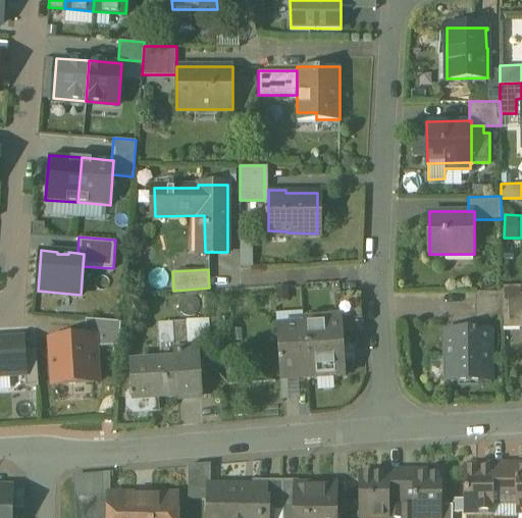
[(521,285),(502,286),(502,291),(503,317),(521,317),(521,285)]
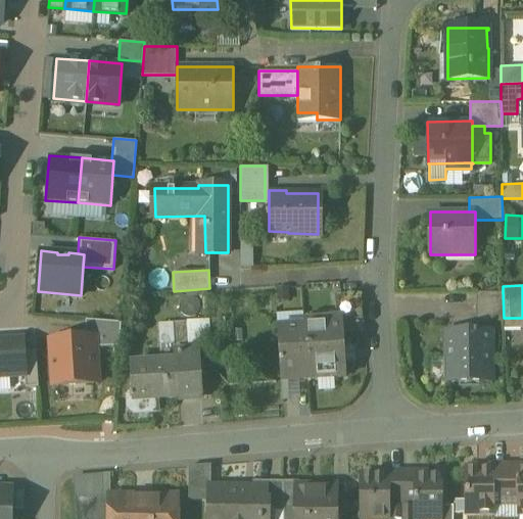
[(362,291),(335,293),(336,311),(329,311),(330,319),(342,318),(343,320),(364,318),(362,291)]
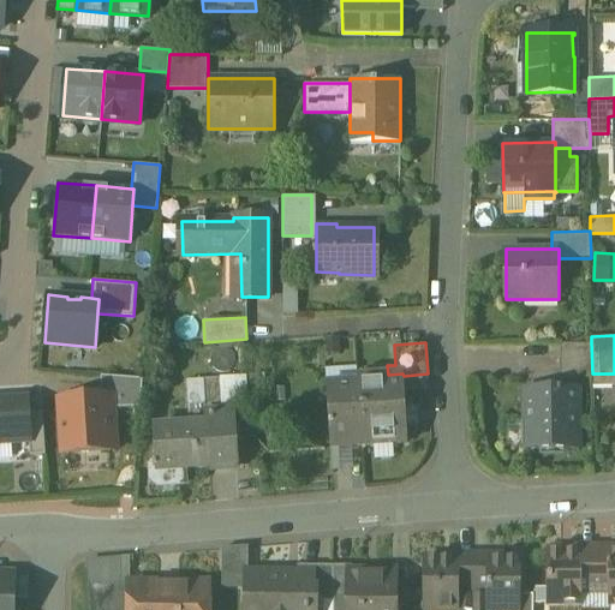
[(591,342),(560,342),(561,377),(592,377),(592,374),(591,342)]
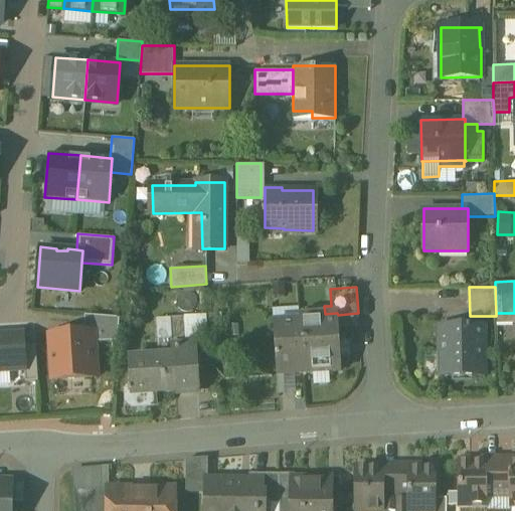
[(207,311),(186,315),(189,330),(210,326),(207,311)]
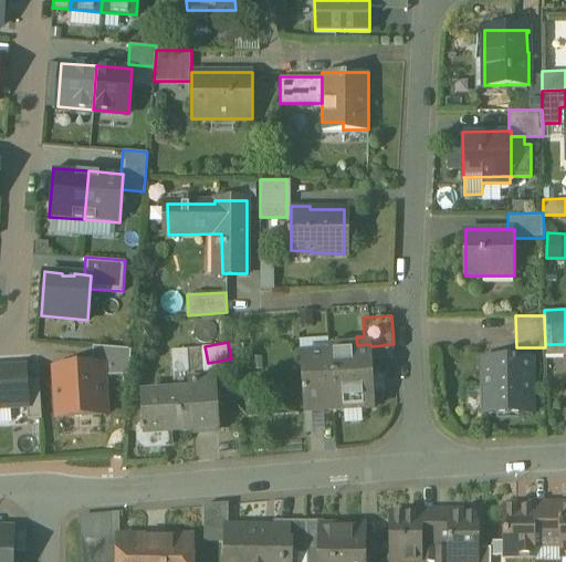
[(357,345),(329,346),(331,352),(334,409),(375,406),(371,346),(370,344),(357,345)]
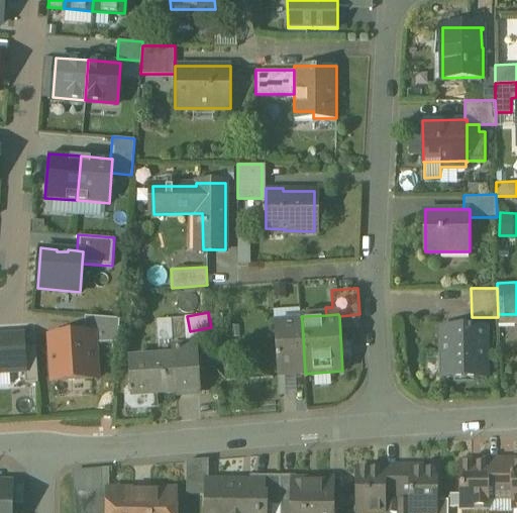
[(84,326),(84,334),(96,333),(96,342),(118,341),(120,318),(85,315),(84,326)]
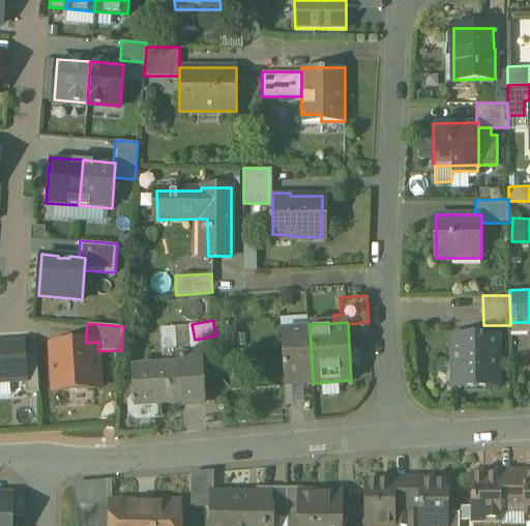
[(190,325),(175,326),(177,355),(193,354),(190,325)]
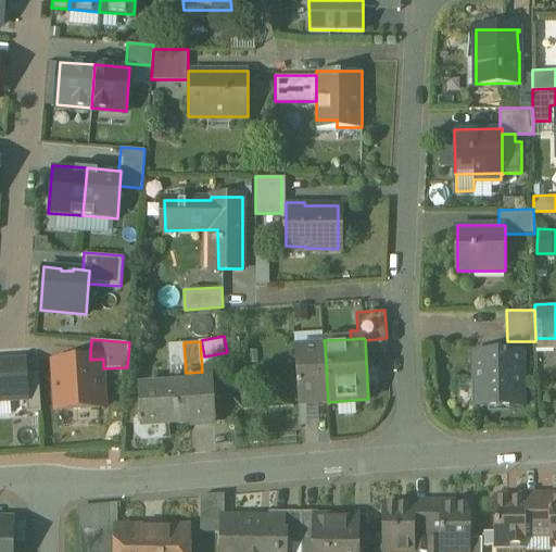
[(184,342),(171,343),(174,384),(186,383),(186,373),(184,342)]
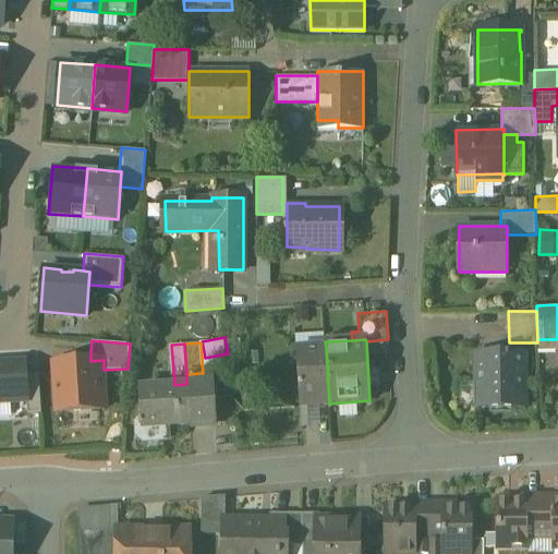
[(326,347),(296,348),(300,405),(329,404),(326,347)]
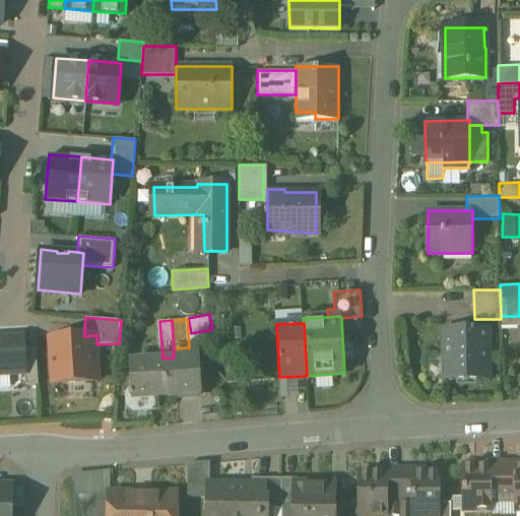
[(488,328),(445,329),(445,379),(489,379),(488,328)]
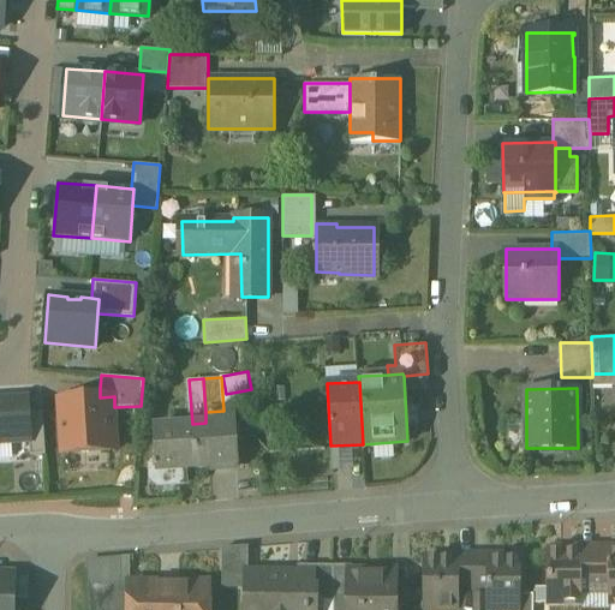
[(100,398),(59,400),(63,452),(118,448),(114,407),(114,396),(100,398)]
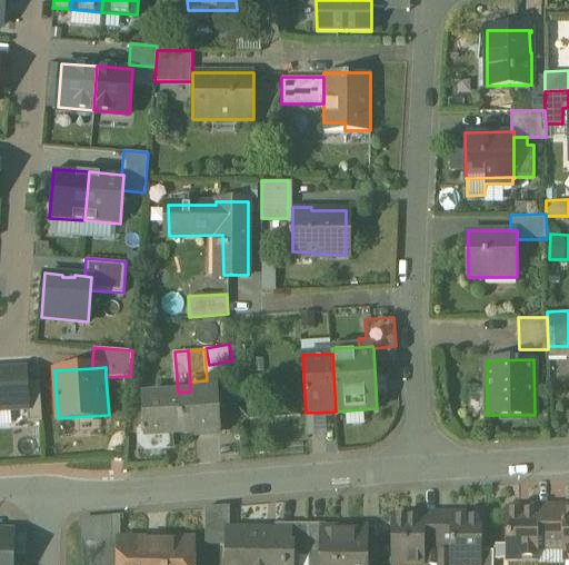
[(26,368),(0,369),(0,409),(27,408),(28,408),(27,382),(26,368)]
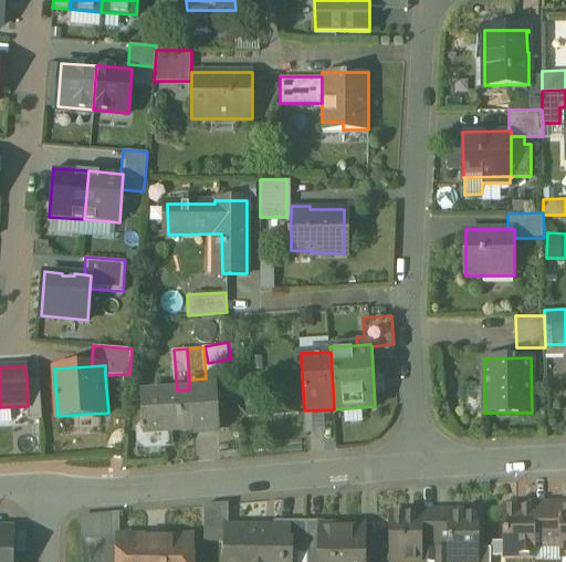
[(39,378),(27,380),(28,406),(27,406),(28,419),(42,418),(39,378)]
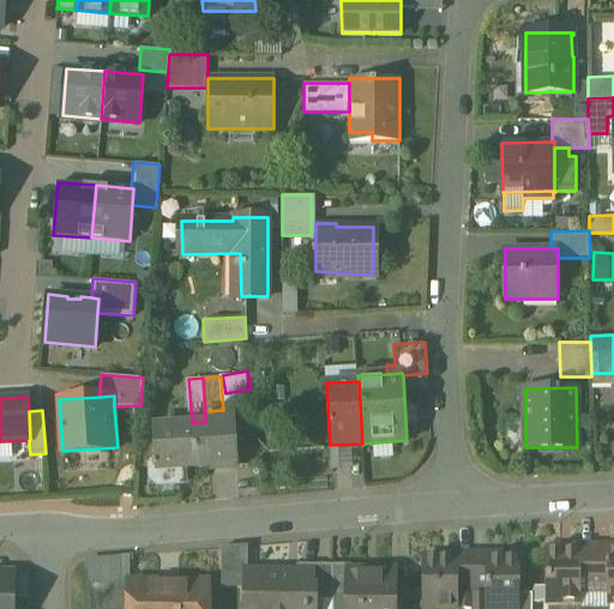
[(223,410),(205,411),(205,422),(208,422),(209,439),(234,438),(233,410),(223,410)]
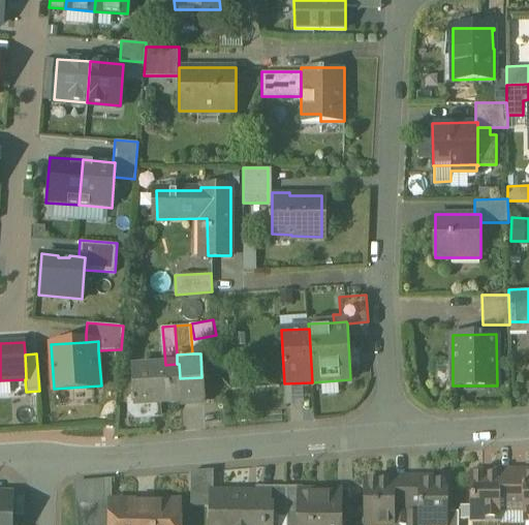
[(165,365),(132,367),(134,398),(134,404),(158,402),(181,401),(180,378),(179,364),(177,364),(165,365)]
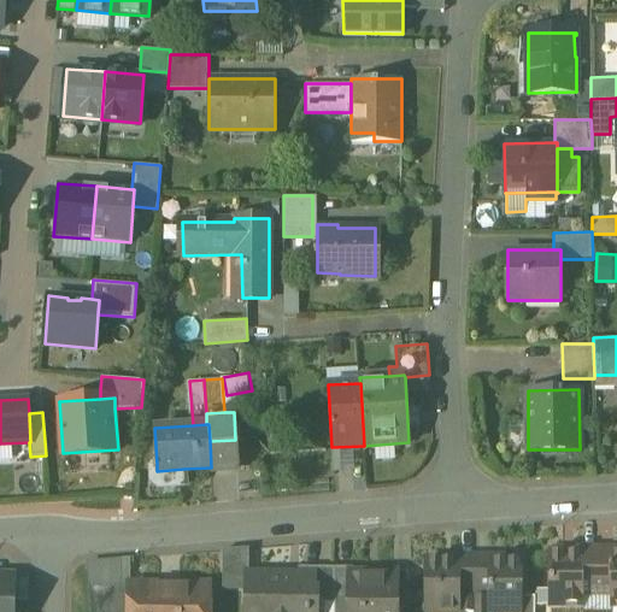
[(235,440),(210,441),(211,468),(238,465),(235,440)]
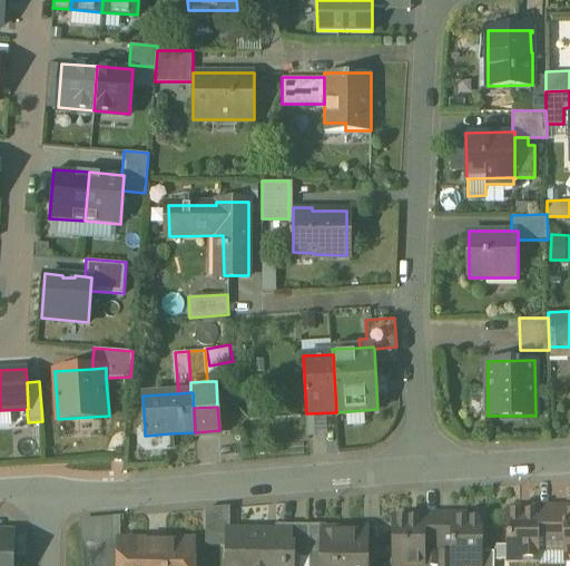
[(170,433),(145,436),(145,429),(141,429),(139,431),(140,443),(146,449),(172,447),(170,433)]
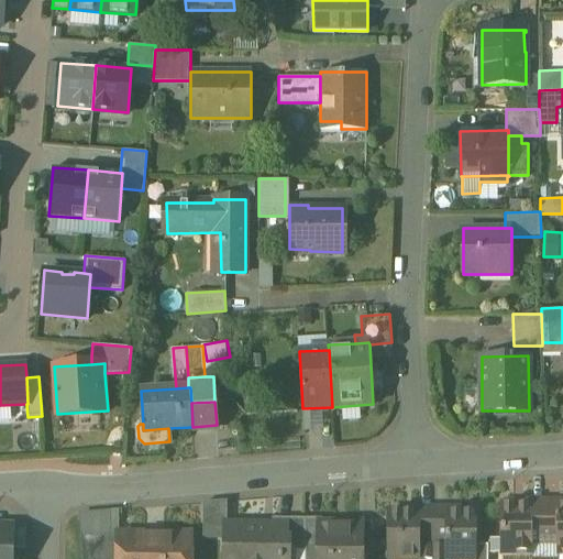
[(544,499),(530,499),(530,504),(531,504),(531,541),(544,541),(544,499)]
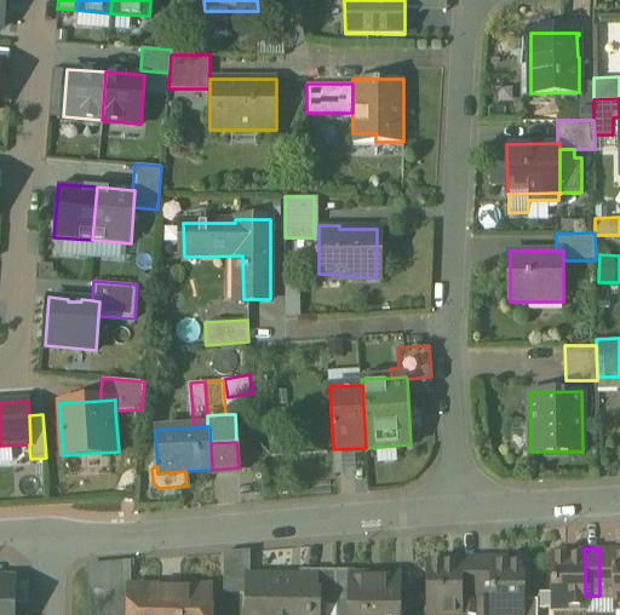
[(615,549),(600,549),(600,596),(614,596),(614,555),(615,555),(615,549)]
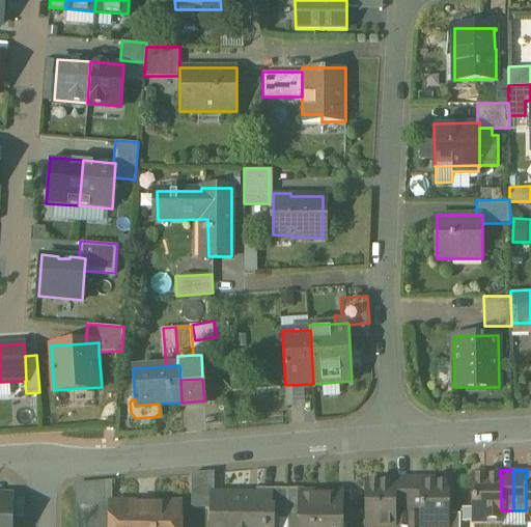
[(500,475),(473,475),(473,520),(501,520),(501,510),(501,475),(500,475)]
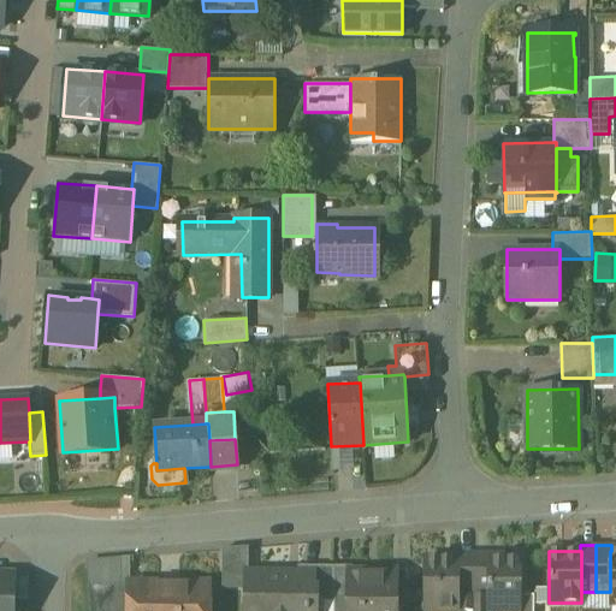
[(474,552),(461,552),(461,558),(462,558),(462,591),(474,591),(474,552)]
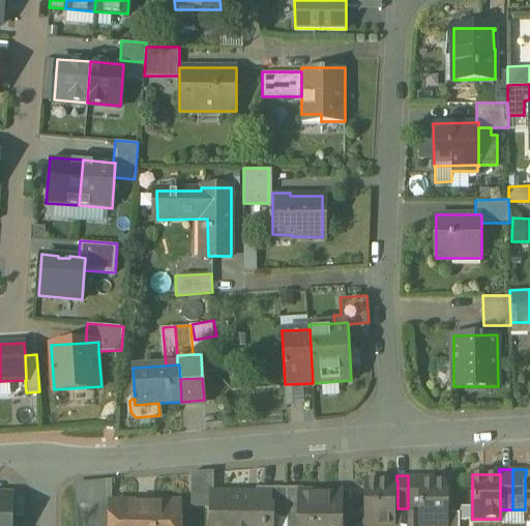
[(421,475),(408,475),(408,508),(420,508),(420,480),(421,480),(421,475)]
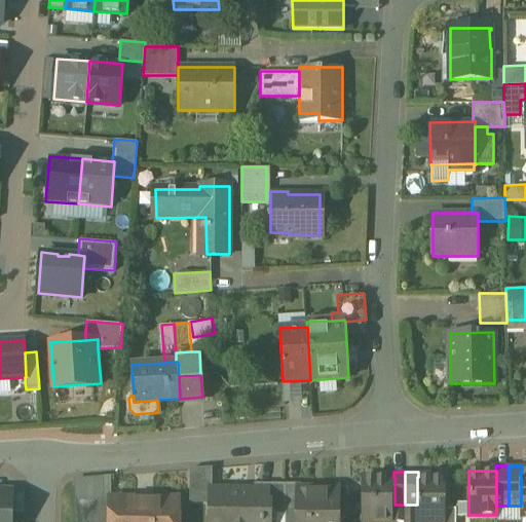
[(393,477),(365,477),(365,521),(395,521),(395,505),(395,477),(393,477)]
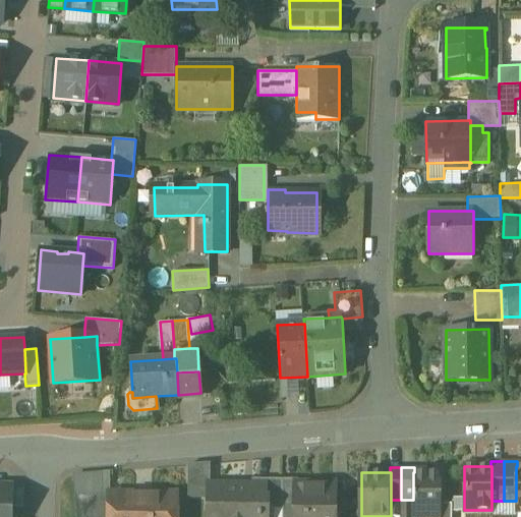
[(414,472),(413,472),(413,500),(412,516),(441,516),(441,472),(414,472)]
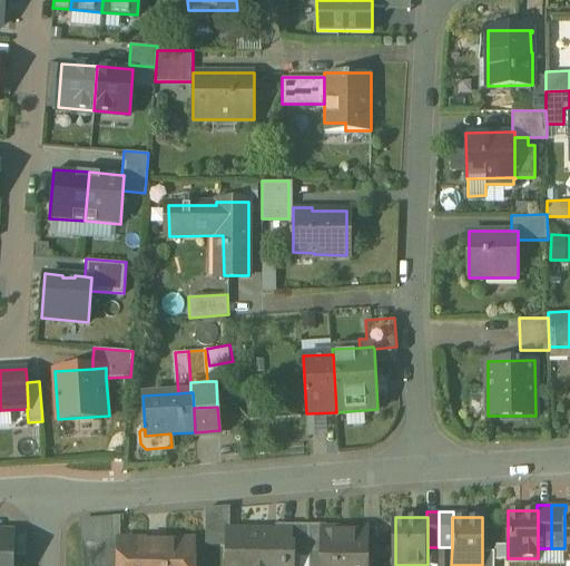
[(310,524),(278,524),(278,529),(295,530),(295,556),(308,556),(310,524)]
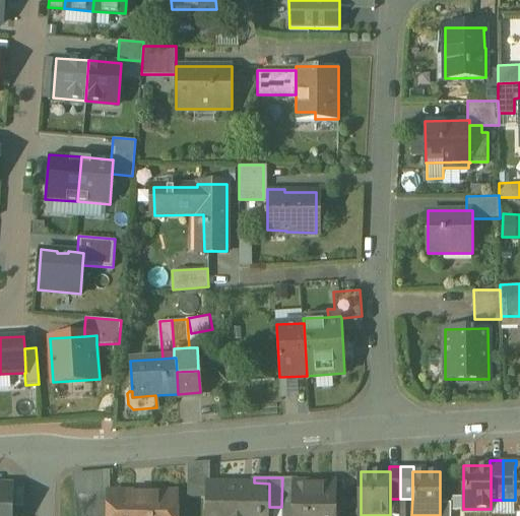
[(301,477),(282,477),(281,507),(281,515),(296,515),(297,485),(301,485),(301,477)]
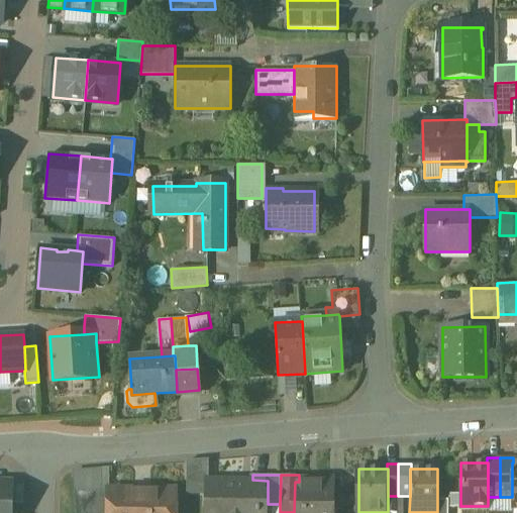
[(252,480),(208,480),(208,512),(268,512),(268,504),(268,481),(252,480)]
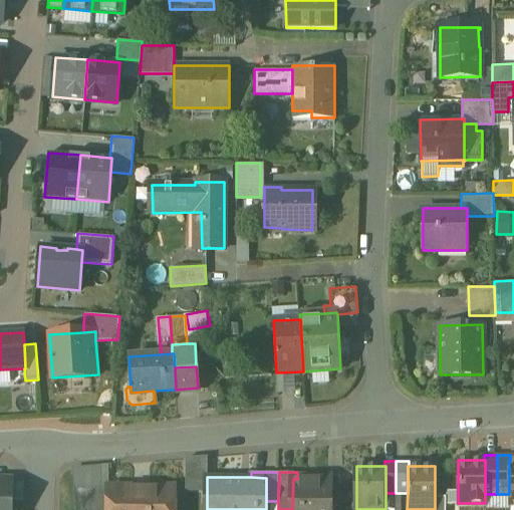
[(297,479),(293,479),(292,509),(333,509),(333,479),(297,479)]
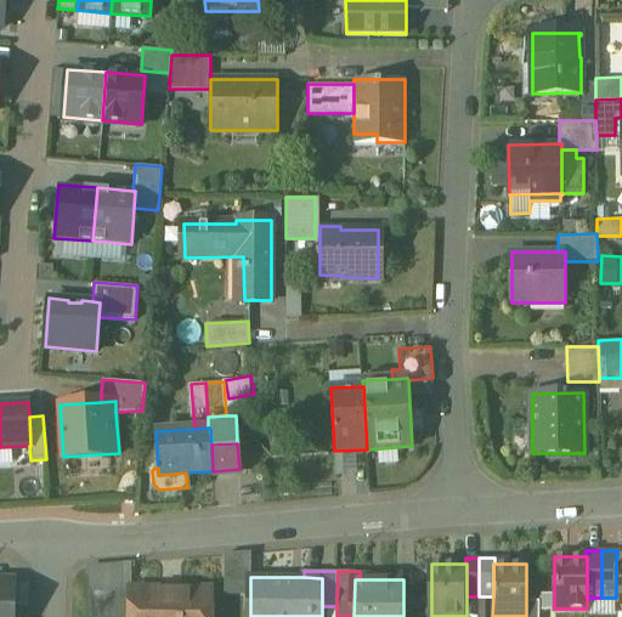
[(12,616),(13,581),(0,581),(0,616),(12,616)]
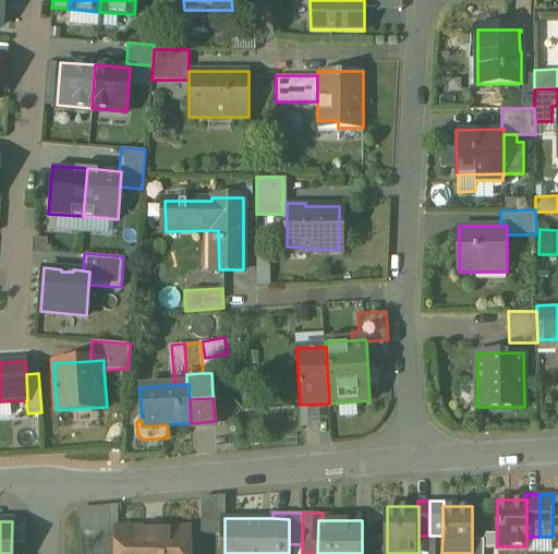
[(120,553),(121,529),(81,529),(83,553),(120,553)]
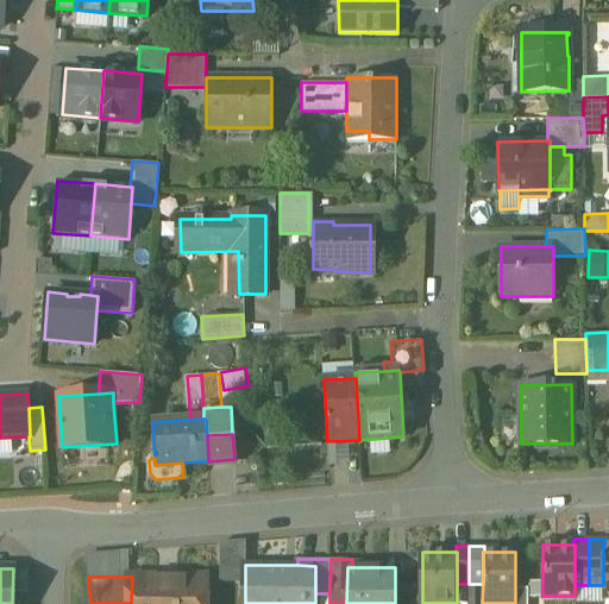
[(207,603),(208,577),(132,577),(131,603),(207,603)]
